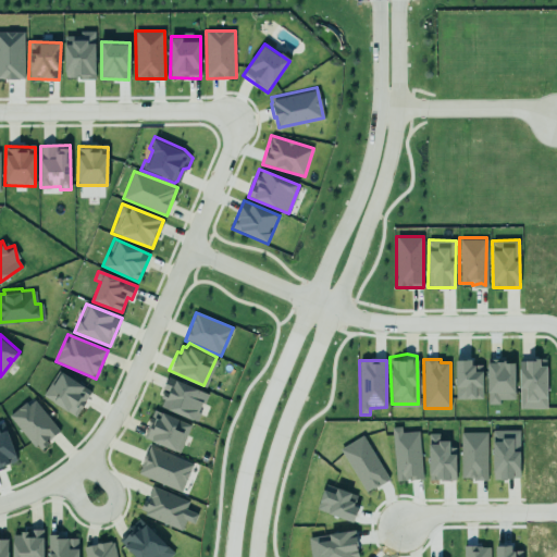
[(456,399),(483,399),(482,364),(471,366),(471,360),(455,360),(456,399)]
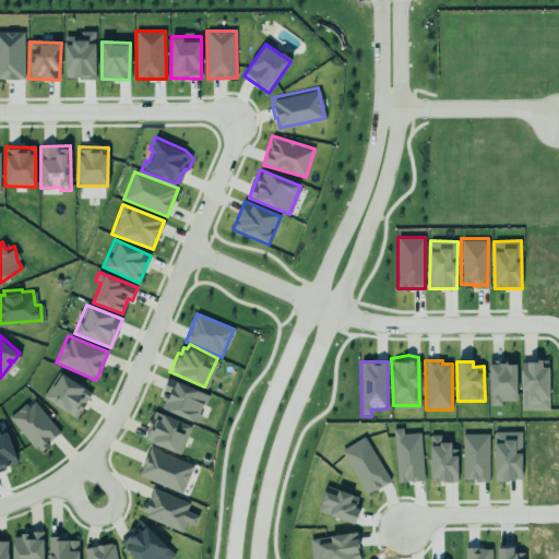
[(488,405),(501,406),(501,401),(516,402),(516,363),(489,361),(488,405)]
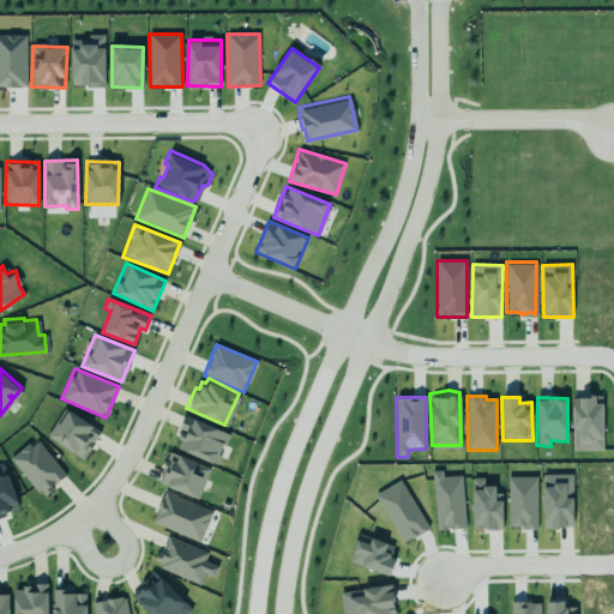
[(602,451),(603,404),(594,403),(594,397),(573,397),(572,450),(602,451)]
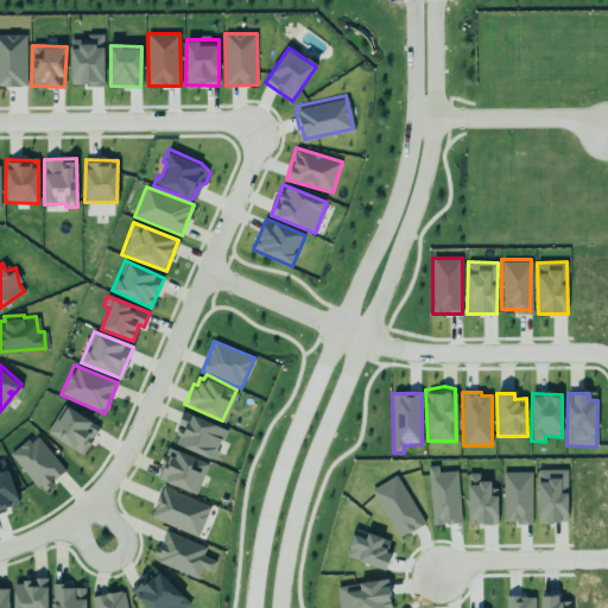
[(46,434),(83,454),(100,425),(62,405),(46,434)]
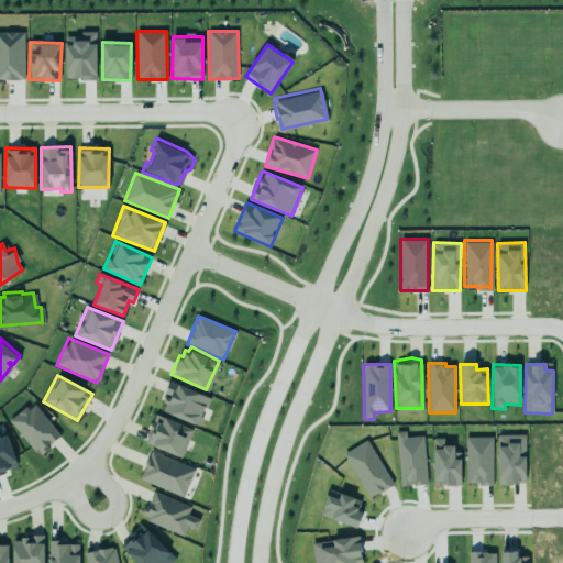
[(210,398),(172,382),(159,410),(198,427),(210,398)]
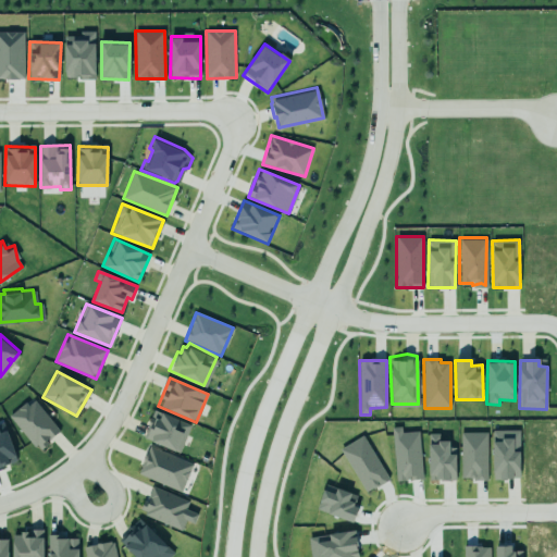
[(60,432),(33,398),(10,417),(37,450),(60,432)]
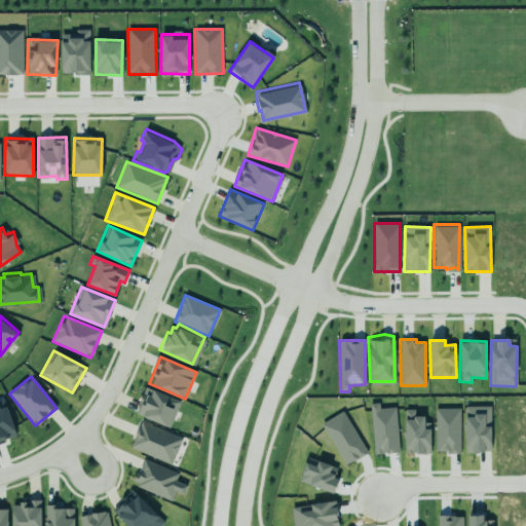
[(135,413),(168,427),(180,402),(146,386),(135,413)]
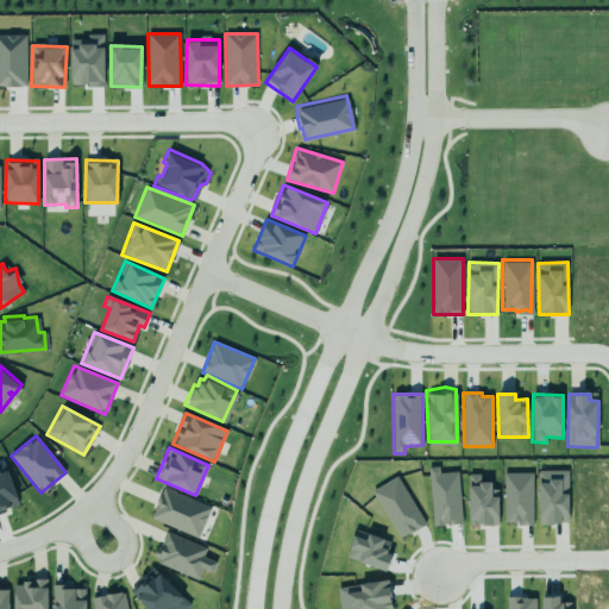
[(7,468),(0,470),(0,510),(19,506),(7,468)]
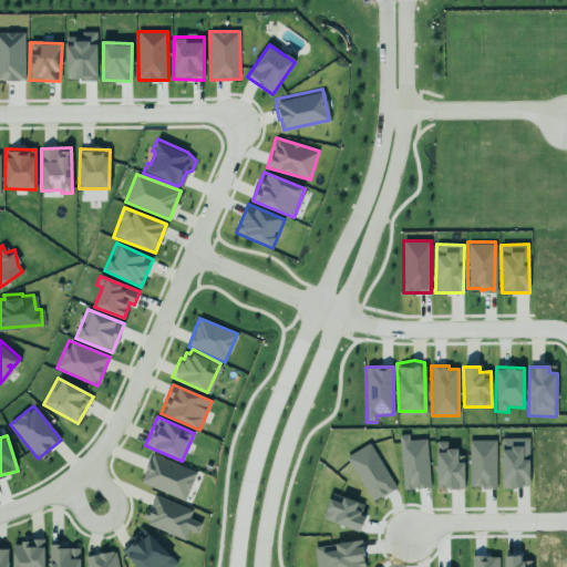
[(528,439),(501,439),(502,487),(529,486),(528,439)]
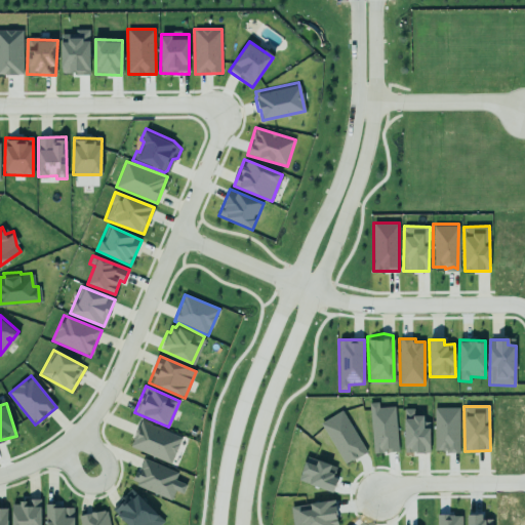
[(429,428),(423,428),(423,415),(414,415),(413,409),(404,409),(404,452),(430,452),(429,428)]
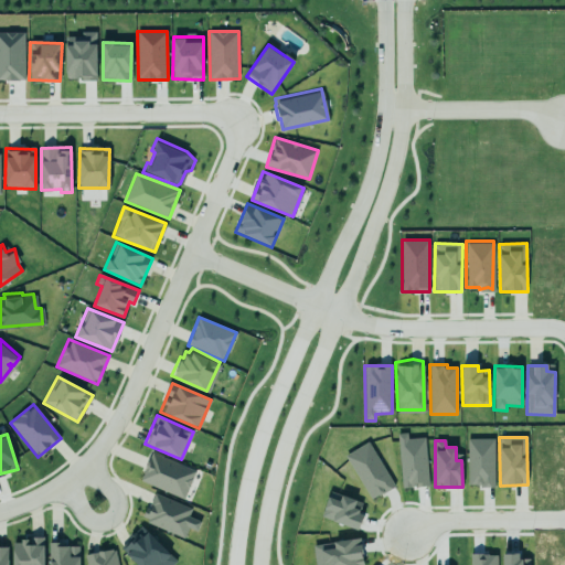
[(184,498),(195,469),(150,452),(140,482),(184,498)]
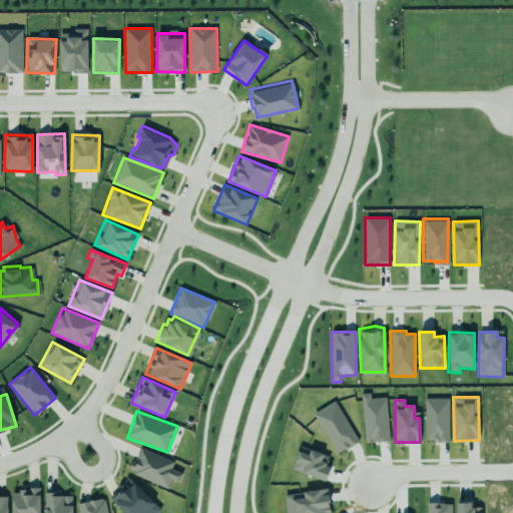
[(176,462),(139,448),(129,474),(167,488),(176,462)]
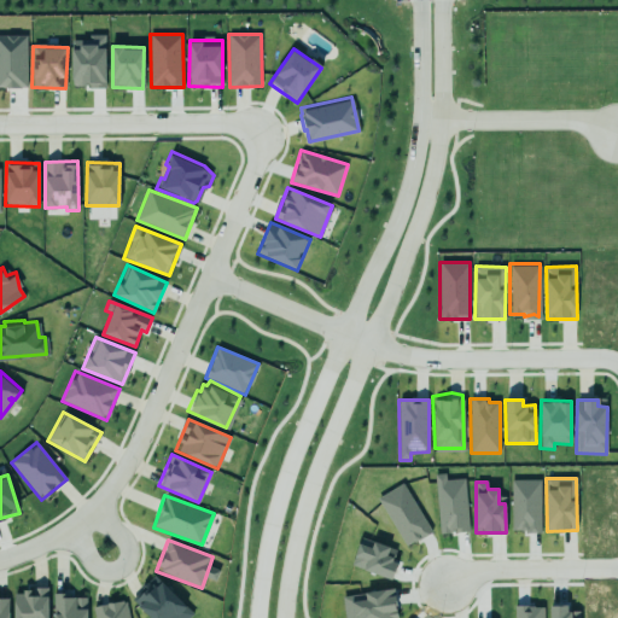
[(150,617),(188,617),(193,614),(156,576),(132,599),(150,617)]
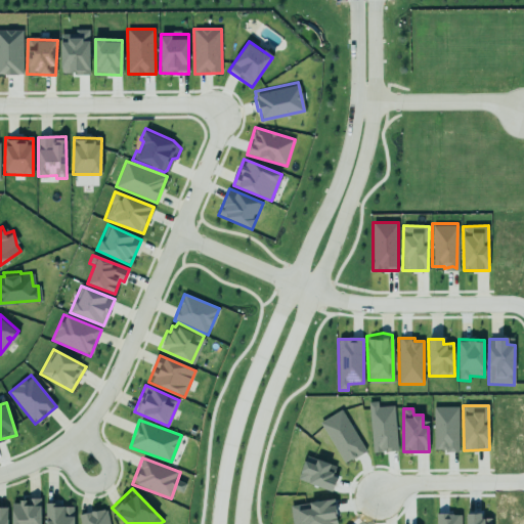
[(11,499),(11,523),(40,523),(41,498),(38,498),(38,495),(34,494),(28,495),(29,499),(25,500),(25,495),(18,496),(18,499),(11,499)]
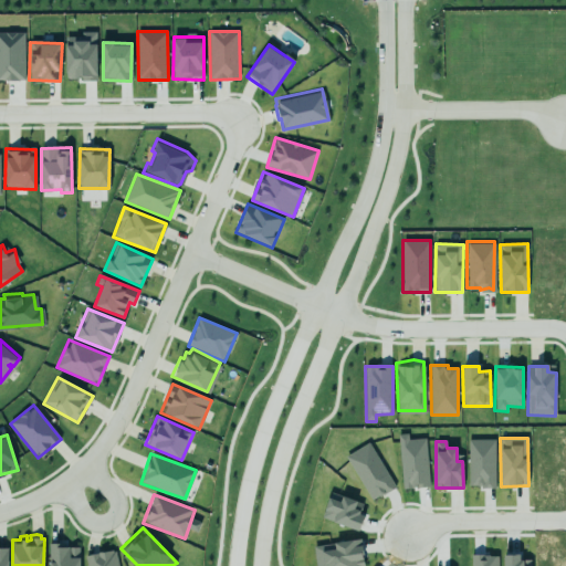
[(314,545),(316,565),(363,565),(360,541),(314,545)]
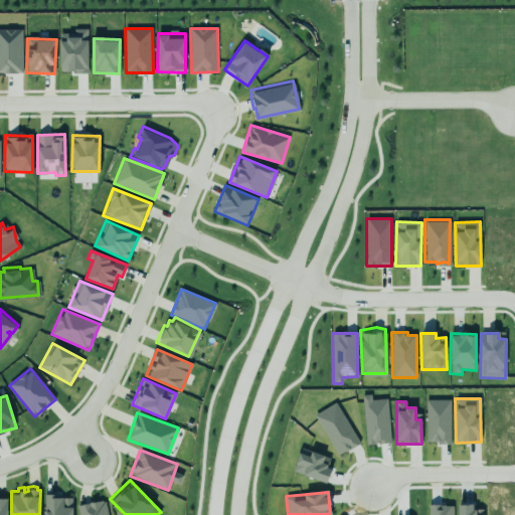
[(71,514),(72,496),(44,496),(43,514),(71,514)]
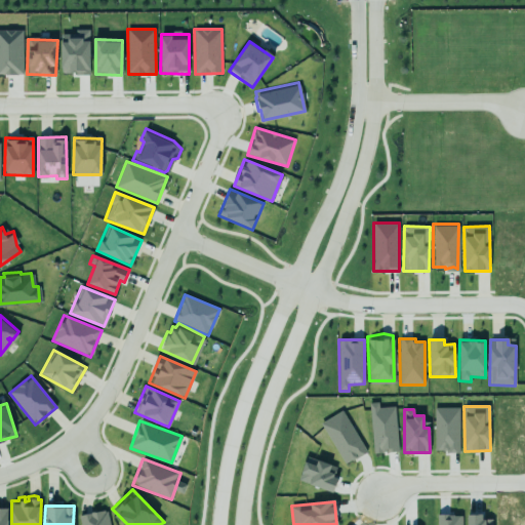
[(109,524),(107,510),(78,516),(80,524),(109,524)]
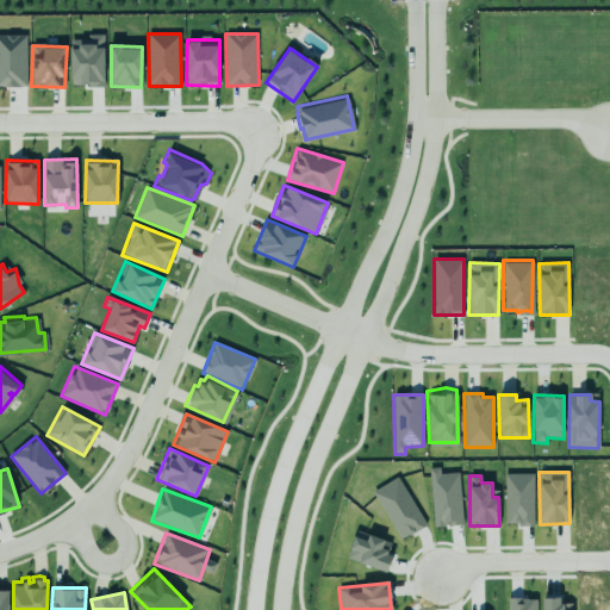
[(542,609),(571,609),(572,603),(560,603),(560,597),(542,597),(542,609)]
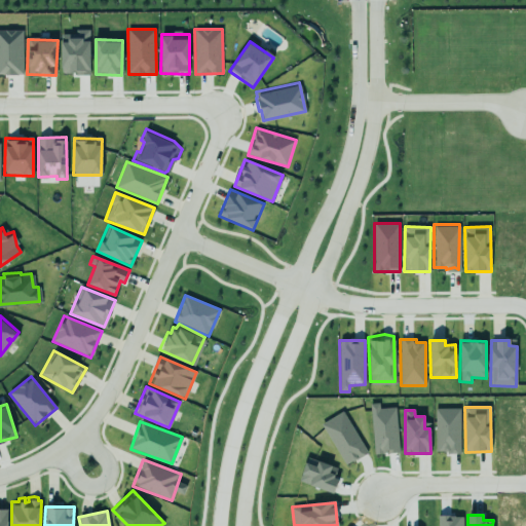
[(438,525),(462,525),(462,516),(438,516),(438,525)]
